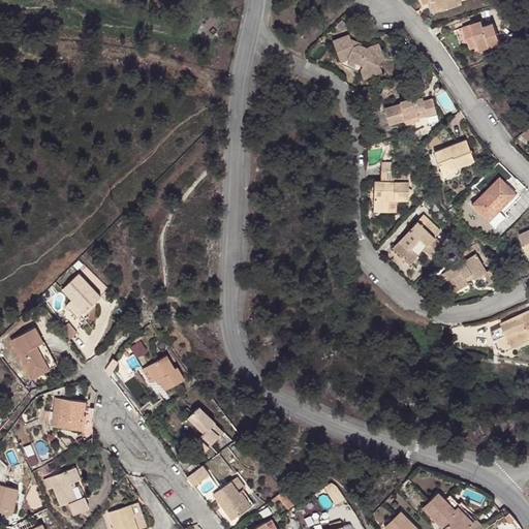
[(440,11),(462,4),(460,0),(422,0),(424,5),(436,1),(440,11)]
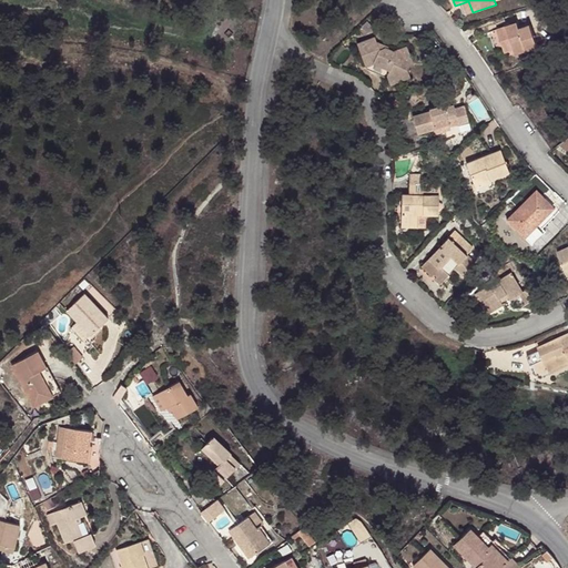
[(514,60),(538,54),(533,31),(519,33),(518,28),(498,33),(504,57),(513,54),(514,60)]
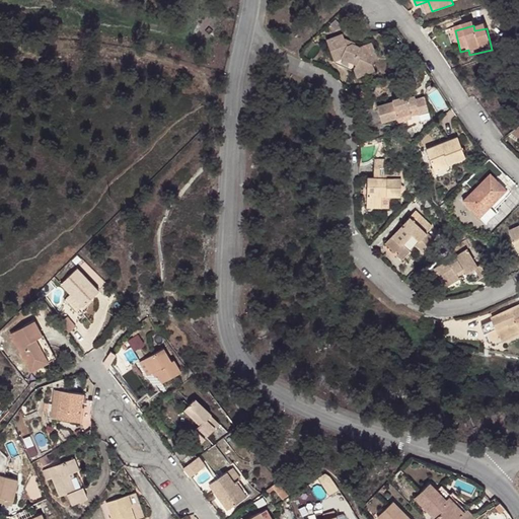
[(356,70),(354,74),(357,82),(374,76),(372,67),(376,60),(371,47),(360,52),(353,47),(347,49),(343,38),(326,44),(334,65),(342,62),(356,70)]
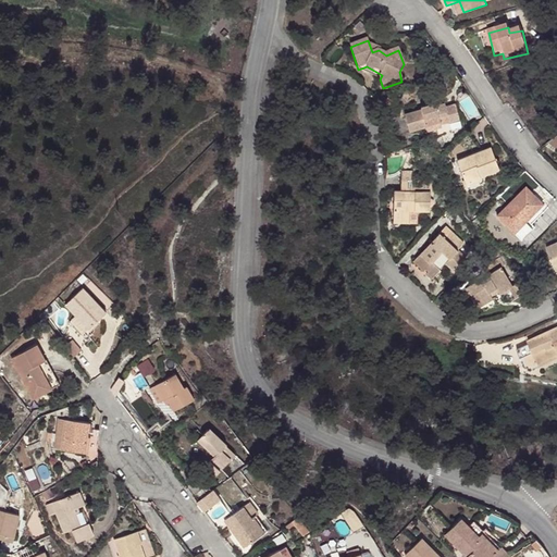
[(378,83),(380,79),(382,75),(367,66),(358,70),(378,83)]
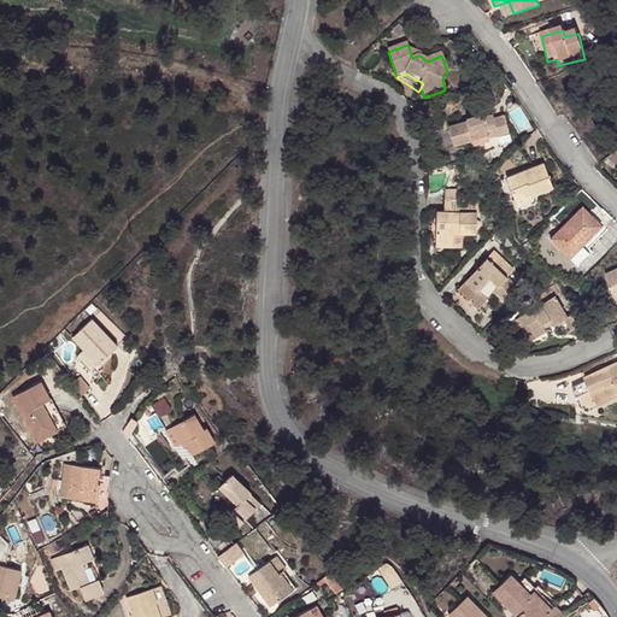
[(498,135),(510,131),(505,115),(494,118),(492,115),(483,117),(482,113),(465,117),(466,122),(448,128),(456,147),(472,142),(474,146),(491,141),(489,137),(488,131),(497,129),(498,135)]
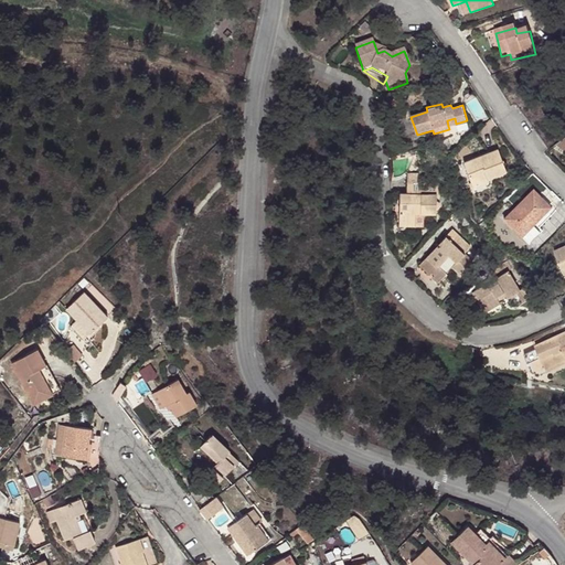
[(490,177),(490,178),(509,171),(500,148),(467,161),(473,182),(490,177)]
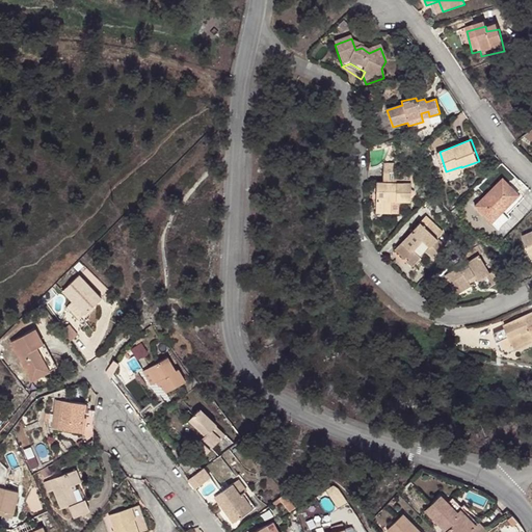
[(390,202),(408,203),(409,184),(411,184),(411,173),(393,173),(393,163),(381,163),(381,183),(375,183),(375,213),(389,212),(390,202)]
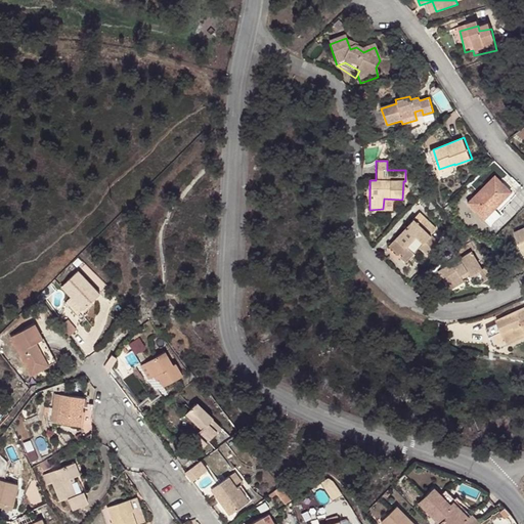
[(455,169),(454,165),(454,164),(439,169),(441,174),(455,169)]
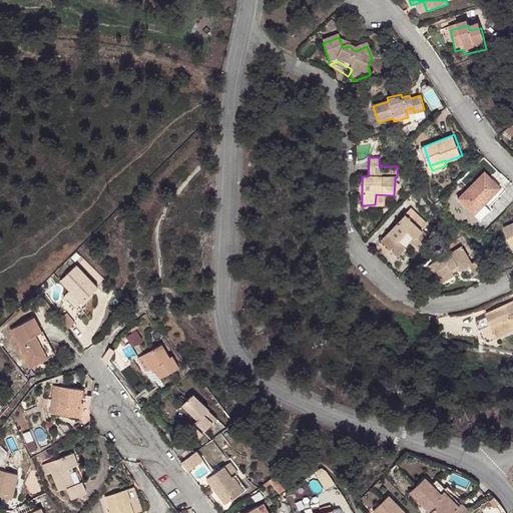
[(461,198),(476,213),(480,217),(503,195),(499,191),(503,187),(488,172),(461,198)]
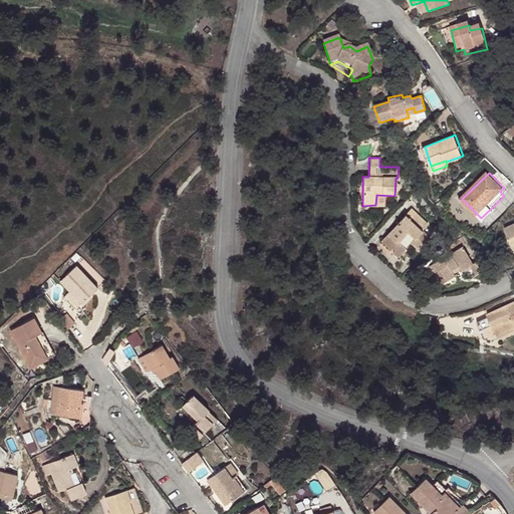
[(409,223),(405,218),(386,238),(382,242),(393,251),(394,250),(397,251),(395,253),(400,258),(408,250),(401,243),(403,240),(406,236),(412,242),(409,246),(416,252),(427,240),(421,234),(426,228),(415,217),(409,223)]
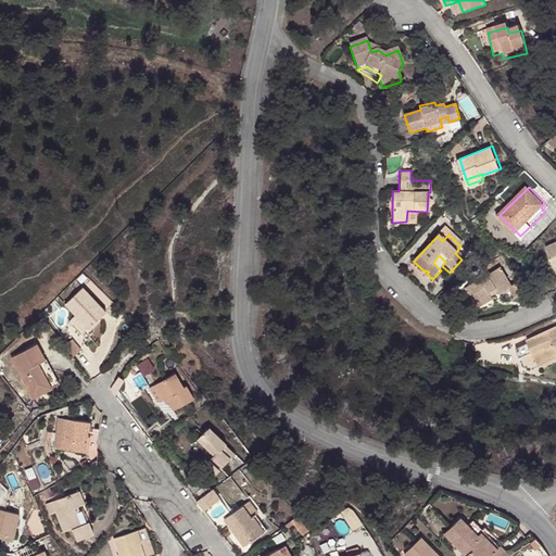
[(555,244),(545,251),(555,272),(555,244)]
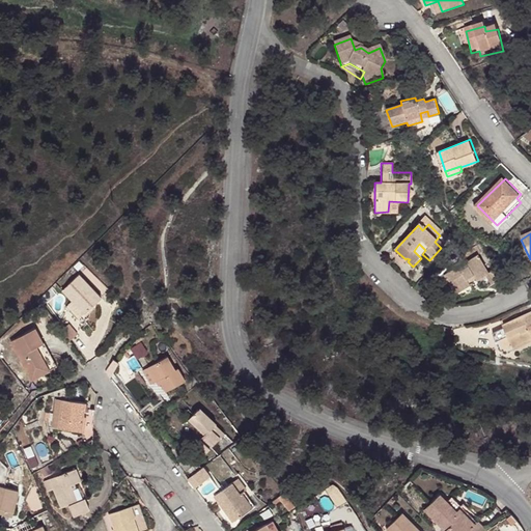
[(416,248),(422,254),(425,250),(419,244),(416,248)]
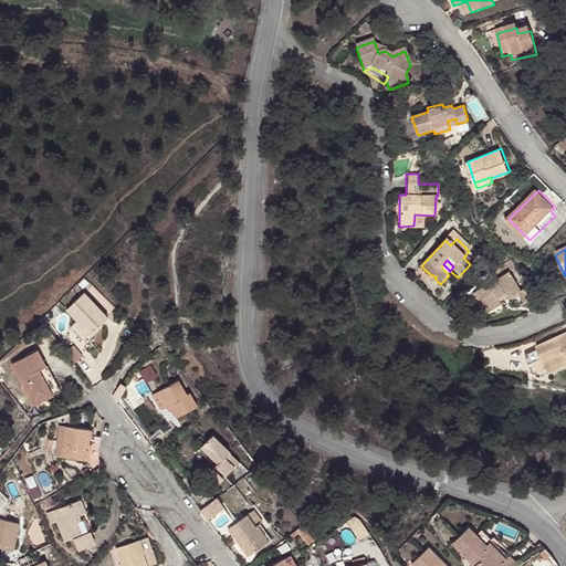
[(519,294),(524,292),(515,272),(520,270),(516,262),(496,270),(500,278),(475,287),(483,308),(502,301),(500,295),(506,292),(509,299),(519,294)]
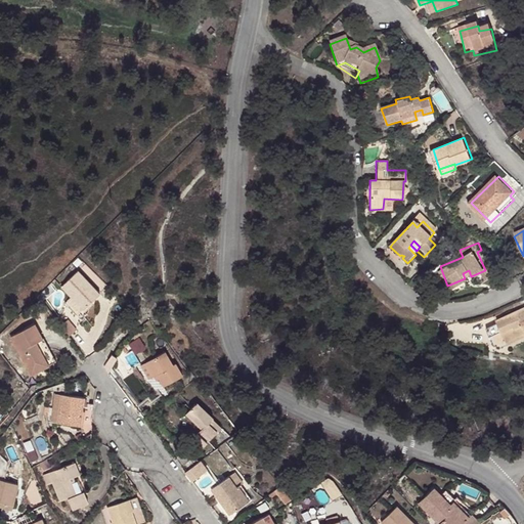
[(488,269),(485,270),(480,272),(483,281),(491,278),(488,269)]
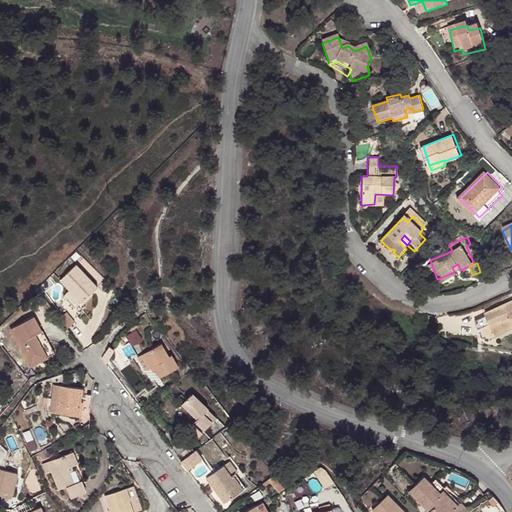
[(78,310),(82,306),(98,291),(75,268),(59,284),(69,294),(66,297),(78,310)]
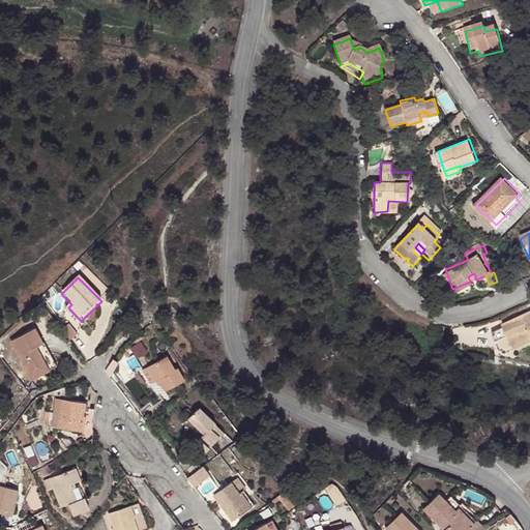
[(513,349),(529,342),(529,314),(503,327),(504,330),(493,335),(497,345),(501,343),(508,340),(513,349)]
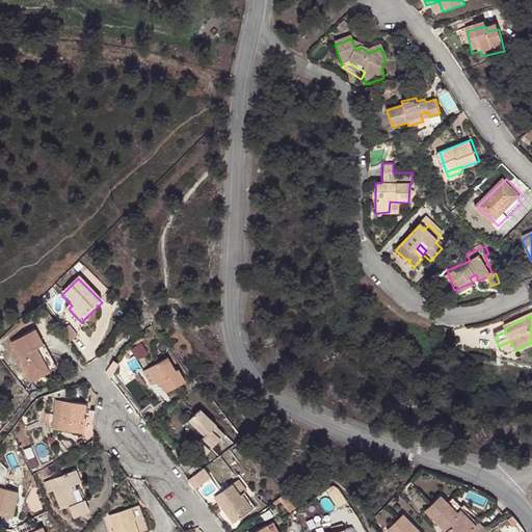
[(35,380),(53,371),(41,348),(48,345),(40,329),(16,342),(35,380)]
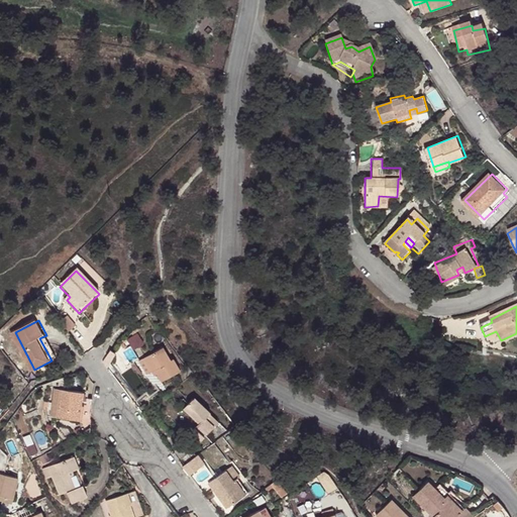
[(494,343),(501,340),(496,331),(489,334),(494,343)]
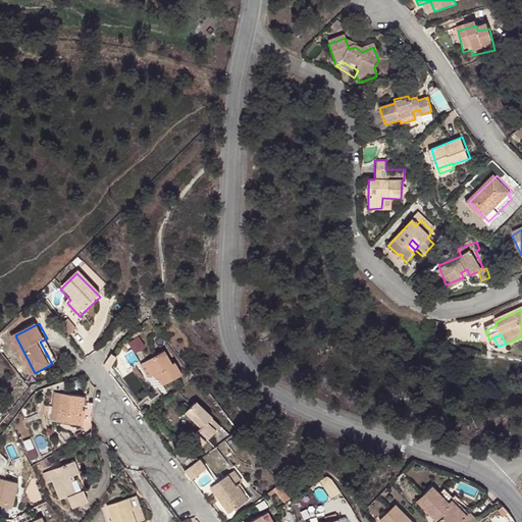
[(133,353),(144,348),(139,336),(128,342),(133,353)]
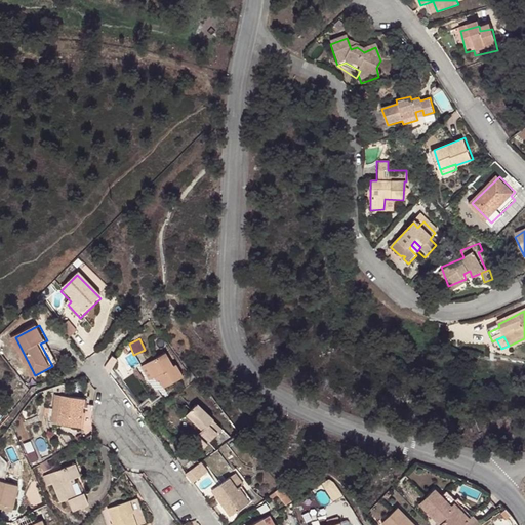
[(524,344),(524,338),(509,346),(511,350),(524,344)]
